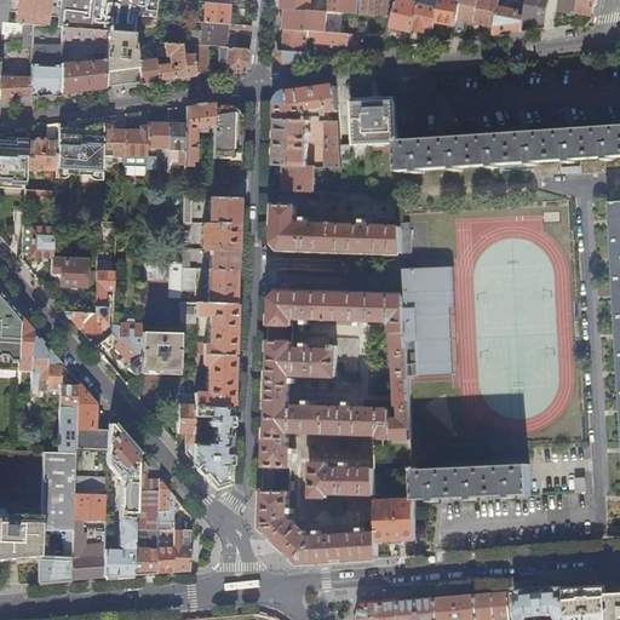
[(17,0),(15,23),(28,24),(34,24),(45,26),(47,0),(17,0)]
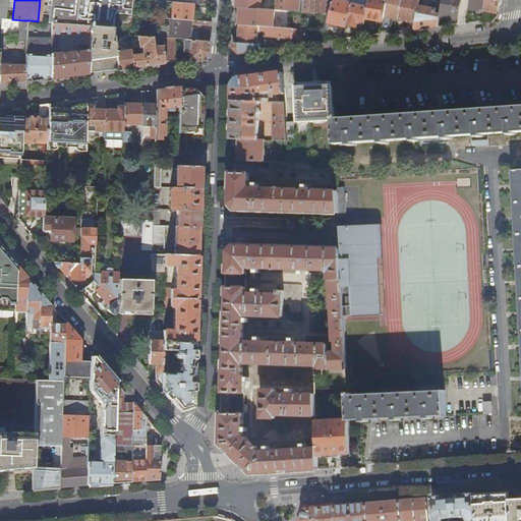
[(50,0),(48,22),(53,22),(67,23),(90,25),(113,27),(115,13),(104,12),(104,0),(50,0)]
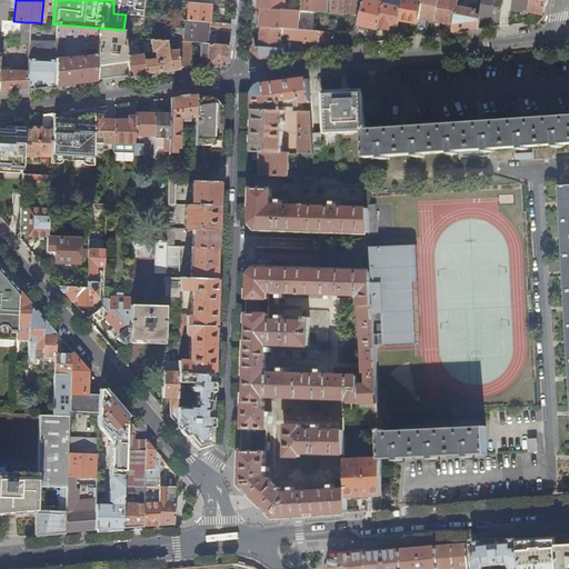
[(143,16),(145,0),(113,0),(113,13),(126,15),(132,15),(141,16),(143,16)]
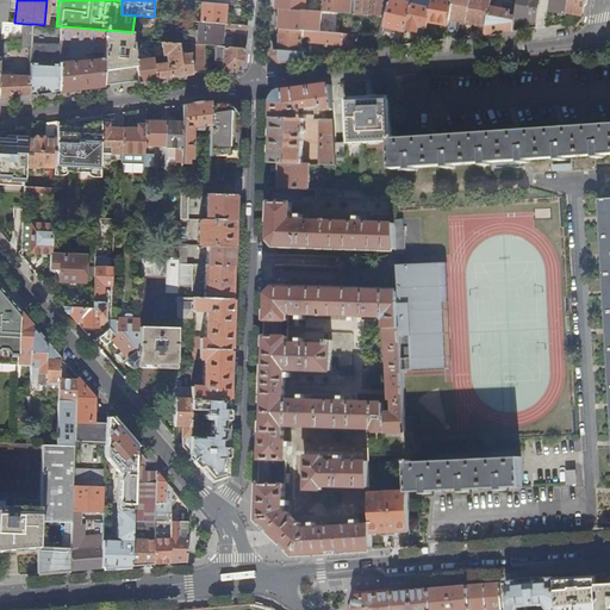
[(279,0),(279,10),(282,10),(293,11),(307,11),(307,0),(279,0)]
